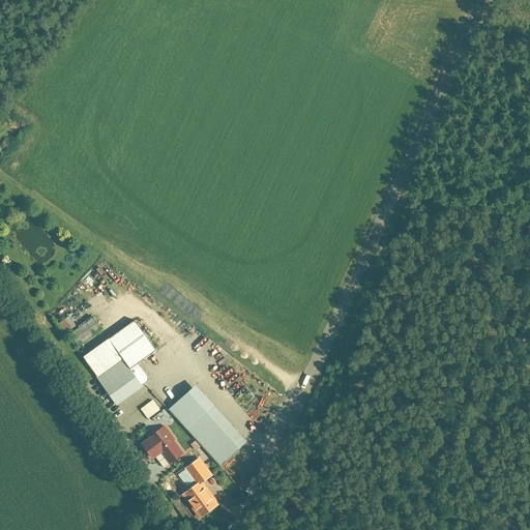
[(69,331),(78,343),(101,327),(94,315),(69,331)]
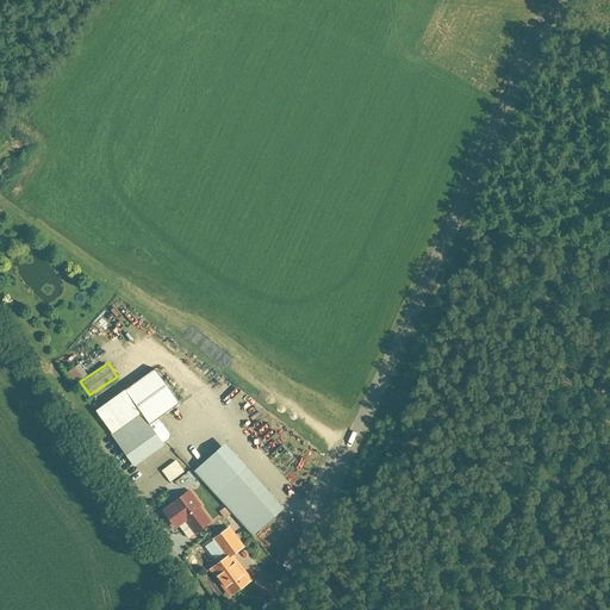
[(95,410),(136,465),(167,442),(149,418),(176,398),(154,367),(95,410)]
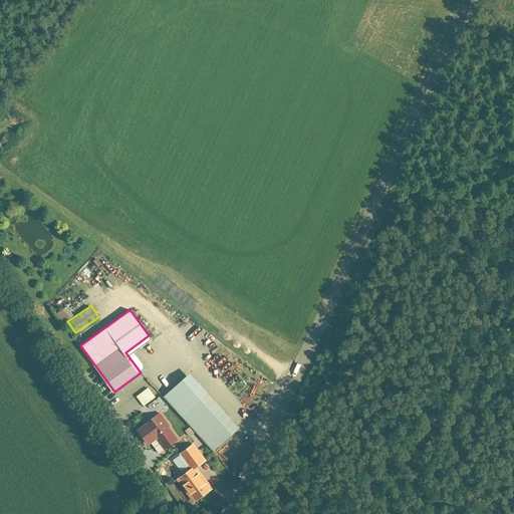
[(157,418),(142,429),(160,454),(175,443),(157,418)]
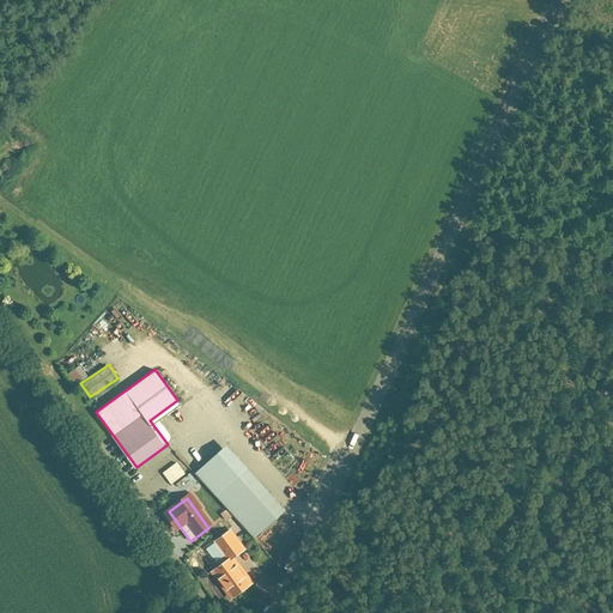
[(212,544),(225,560),(210,572),(232,600),(252,584),(232,559),(243,551),(228,532),(212,544)]
